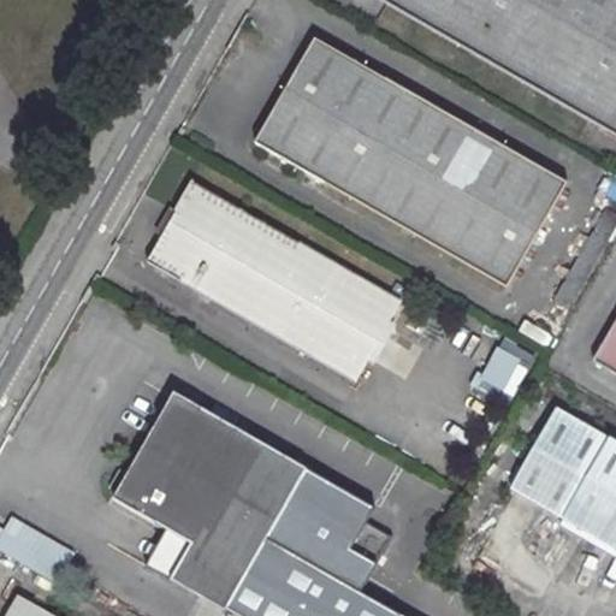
[(615,0),(383,0),(615,131),(615,129),(615,0)]
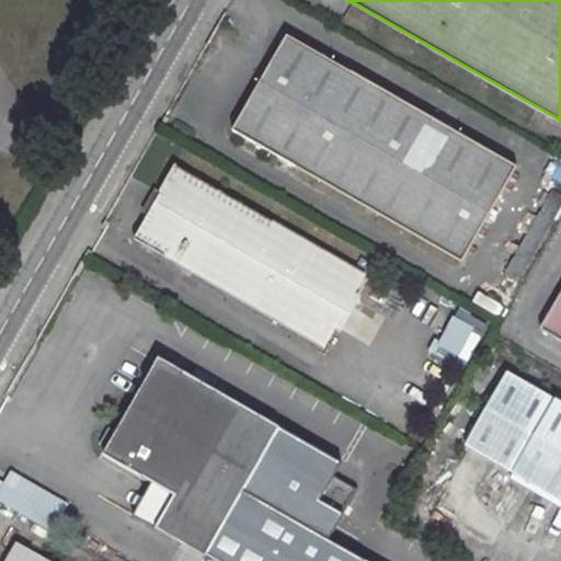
[(286,33),(233,129),(461,255),(514,161),(286,33)]
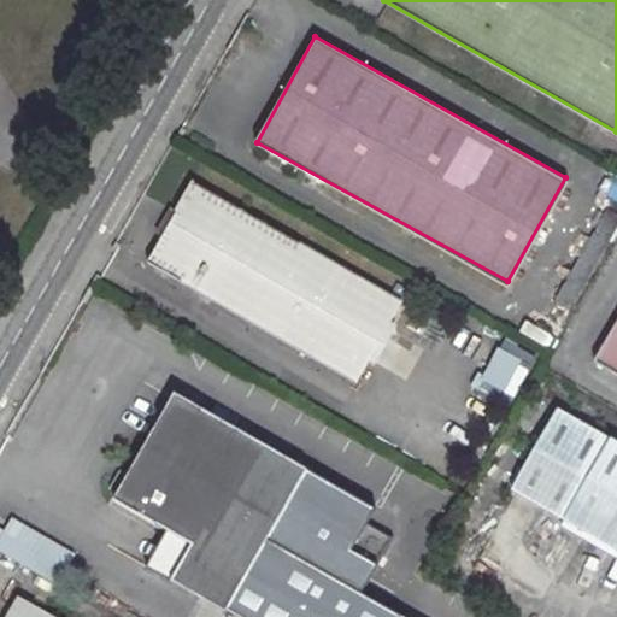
[(189,181),(145,258),(352,377),(399,299),(189,181)]
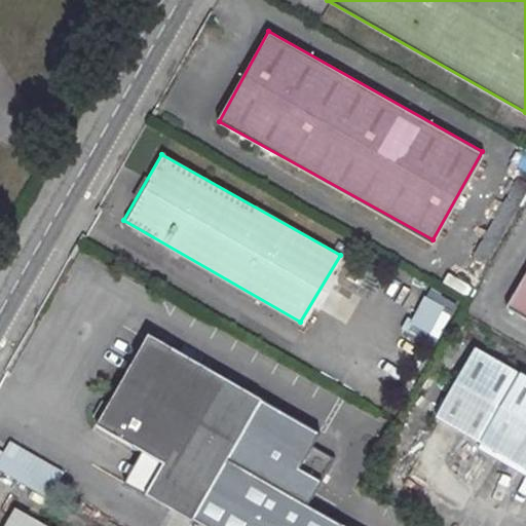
[(525,269),(504,308),(525,320),(525,269)]
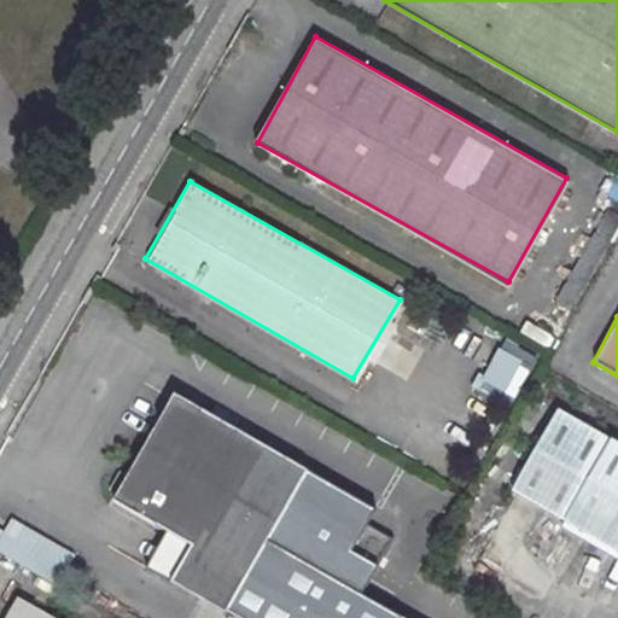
[(508,337),(495,361),(528,379),(541,355),(508,337)]
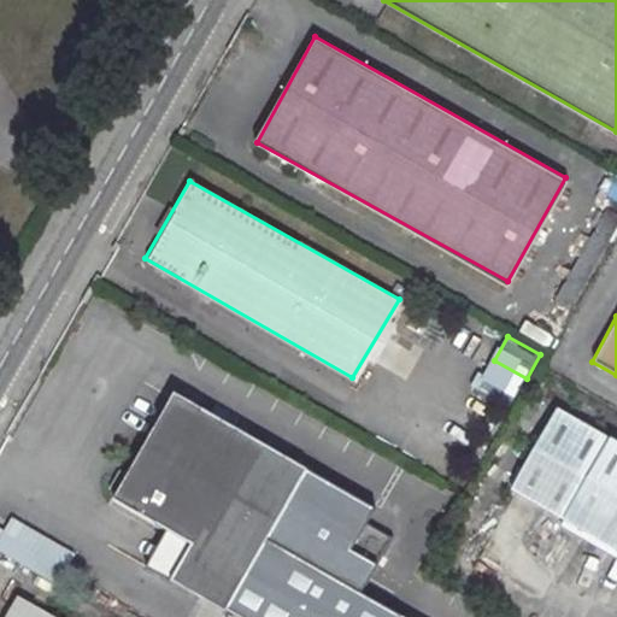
[(169,580),(225,613),(292,499),(318,513),(333,486),(174,395),(110,501),(162,530),(187,545),(169,580)]
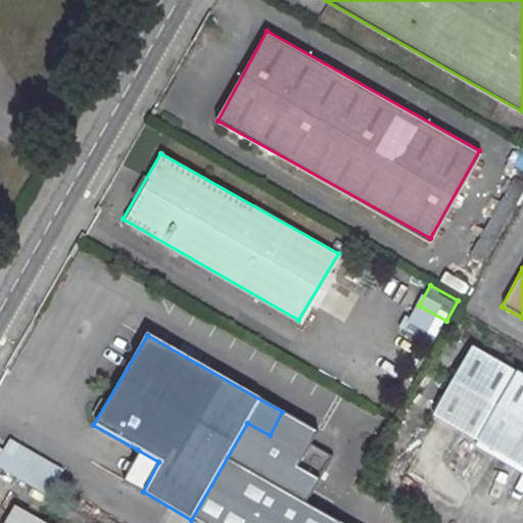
[(432,415),(522,466),(522,378),(471,348),(432,415)]
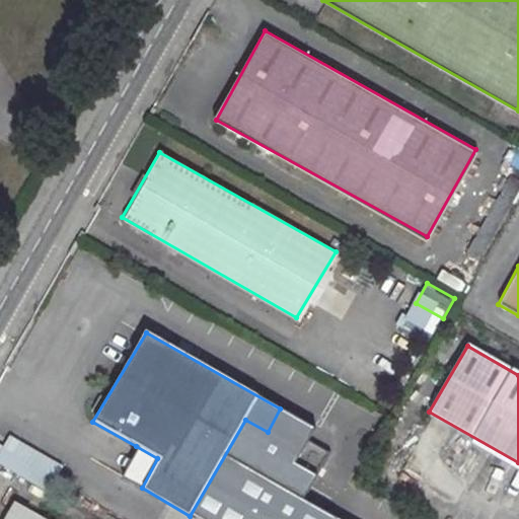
[(61,466),(8,436),(0,450),(0,462),(48,490),(61,466)]
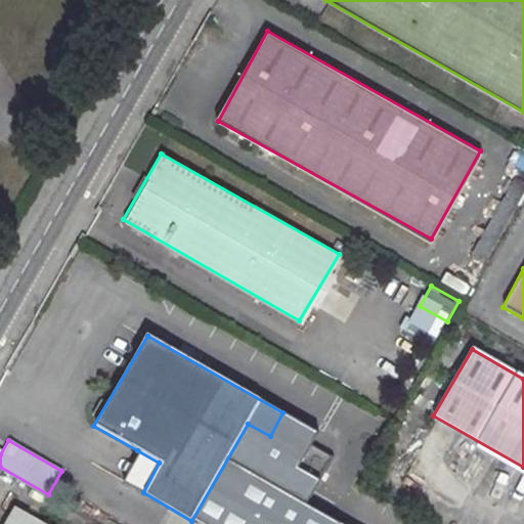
[(143,492),(159,463),(137,450),(121,478),(143,492)]
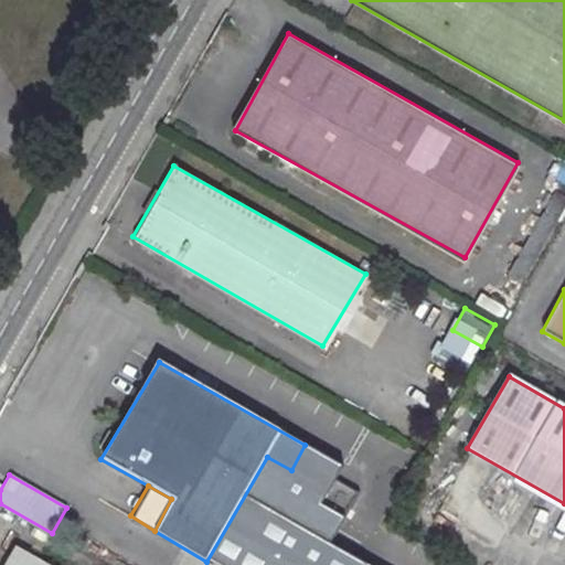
[(50,564),(19,546),(17,548),(2,541),(0,544),(0,564),(50,564)]
